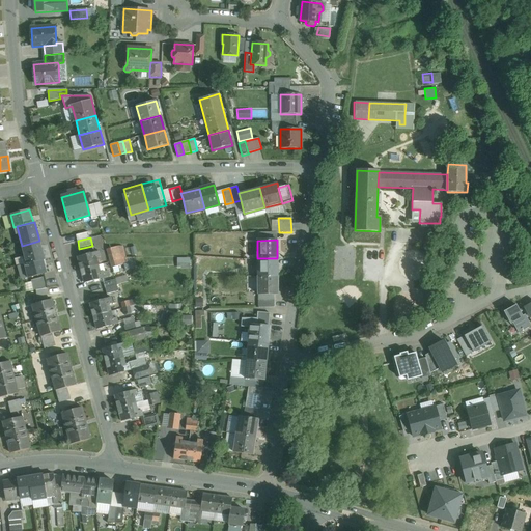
[(39,241),(22,246),(27,263),(43,259),(45,259),(39,241)]
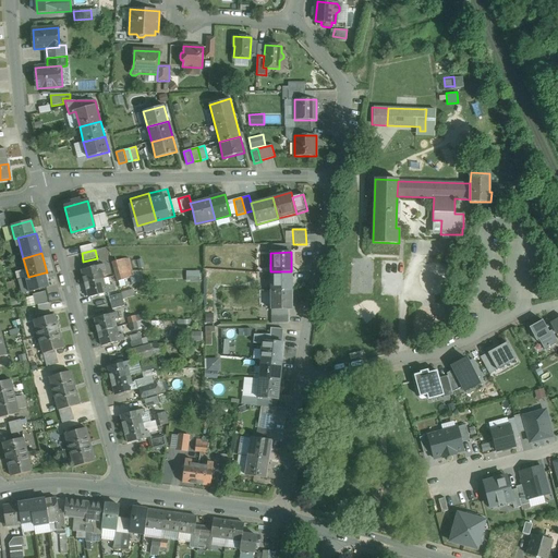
[(124,258),(112,262),(116,276),(123,274),(129,273),(124,258)]
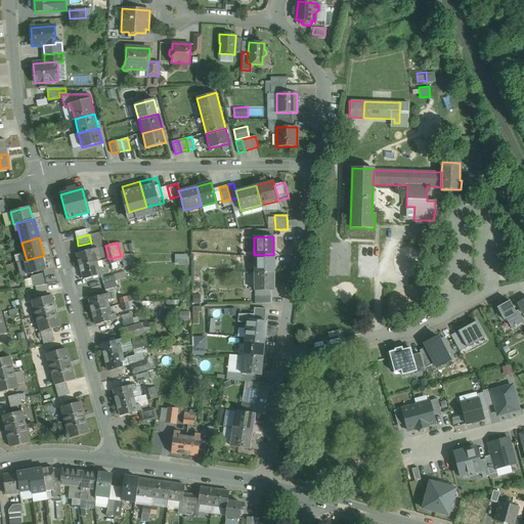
[(125,252),(133,250),(131,243),(123,245),(125,252)]
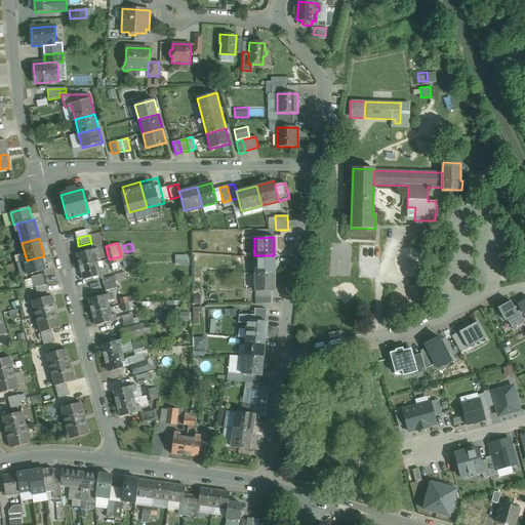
[(350,245),(331,244),(331,274),(344,275),(344,269),(349,269),(350,245)]
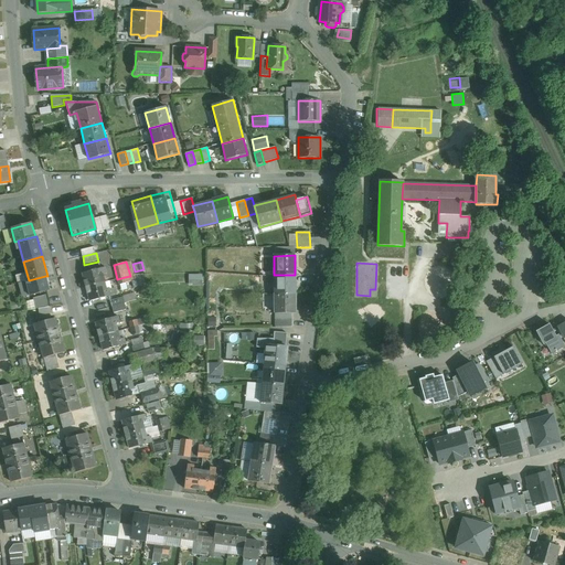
[(408,264),(391,264),(390,296),(402,297),(402,290),(407,290),(408,264)]
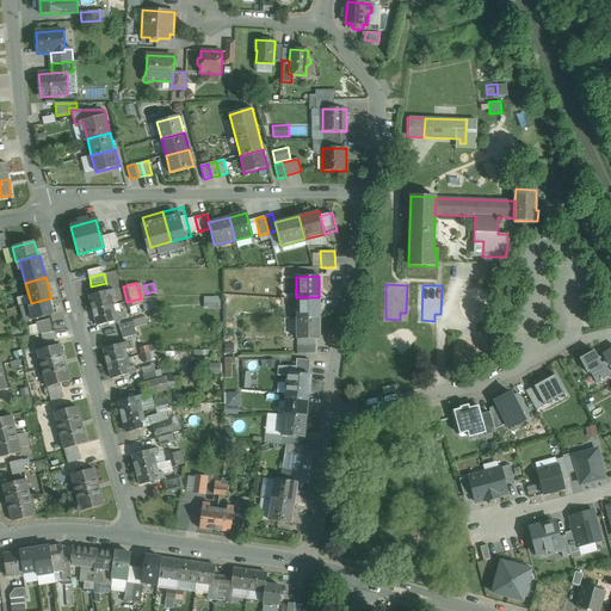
[(113,290),(90,296),(93,312),(113,306),(111,297),(115,296),(113,290)]
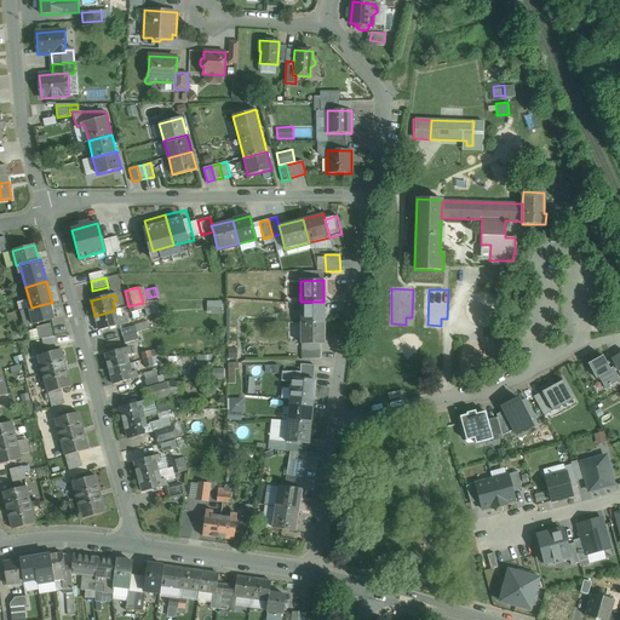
[(323,322),(323,302),(300,302),(302,322),(323,322)]
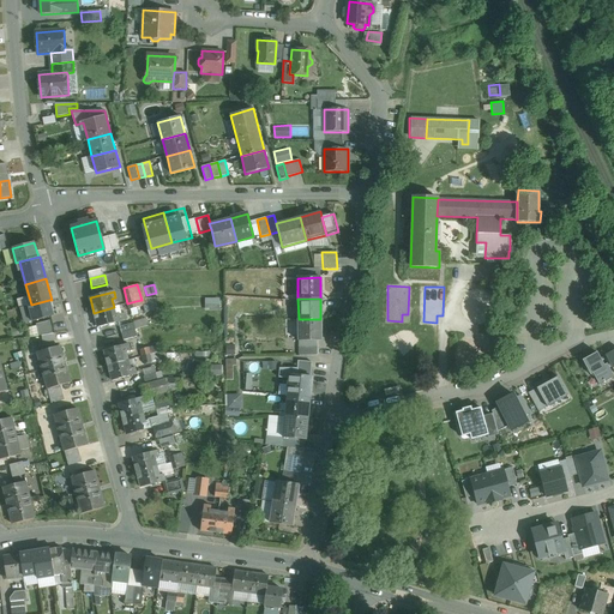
[(31,305),(20,308),(25,323),(32,320),(32,321),(54,315),(49,300),(31,305)]
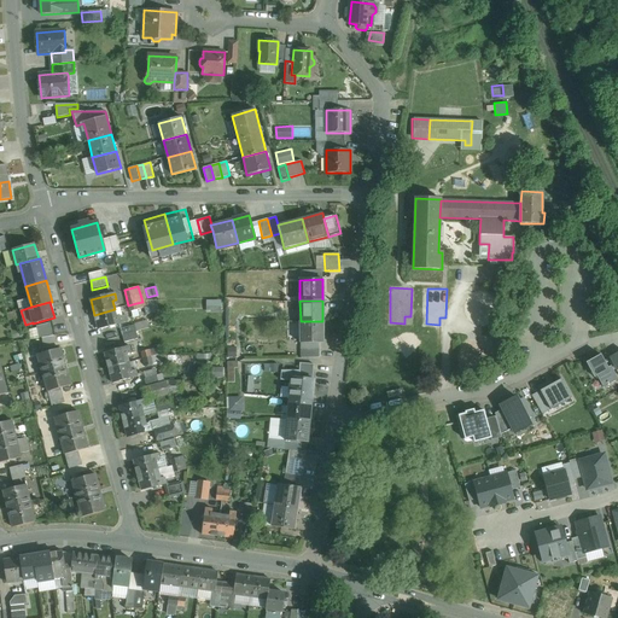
[(115,309),(94,315),(99,330),(123,324),(121,316),(117,318),(115,309)]
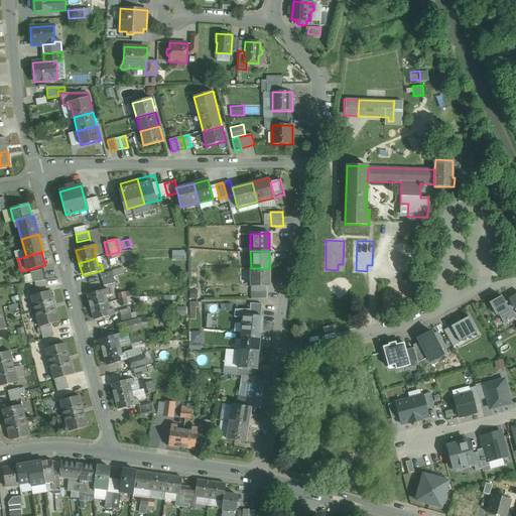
[(251,268),(251,286),(267,286),(270,286),(269,268),(251,268)]
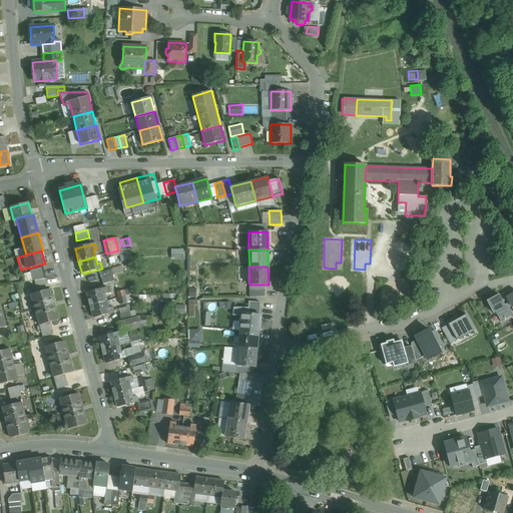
[(43,268),(30,271),(32,281),(35,280),(46,279),(43,268)]
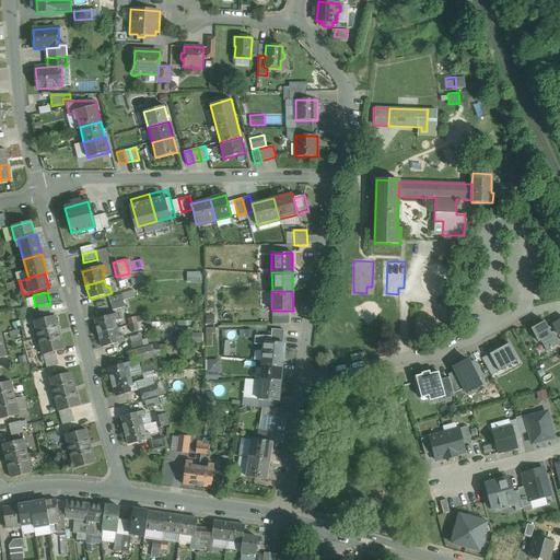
[(124,301),(111,304),(113,311),(125,307),(124,301)]
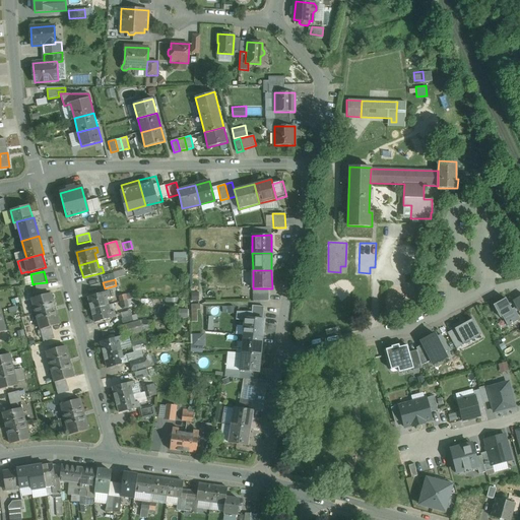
[(109,291),(88,298),(91,310),(109,305),(107,298),(111,297),(109,291)]
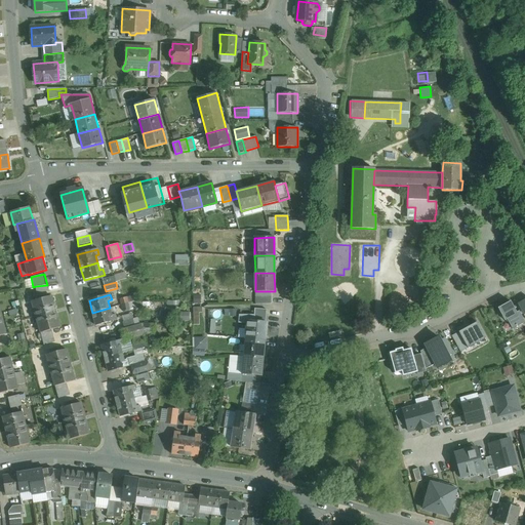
[(51,295),(33,300),(41,332),(51,329),(59,327),(51,295)]
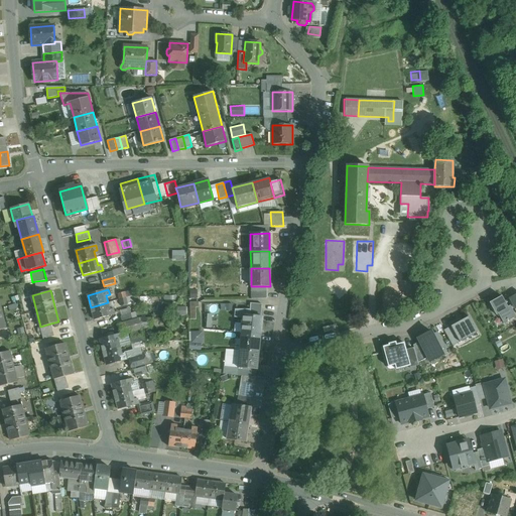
[(503,324),(515,316),(510,306),(508,307),(502,296),(490,303),(496,315),(498,314),(503,324)]
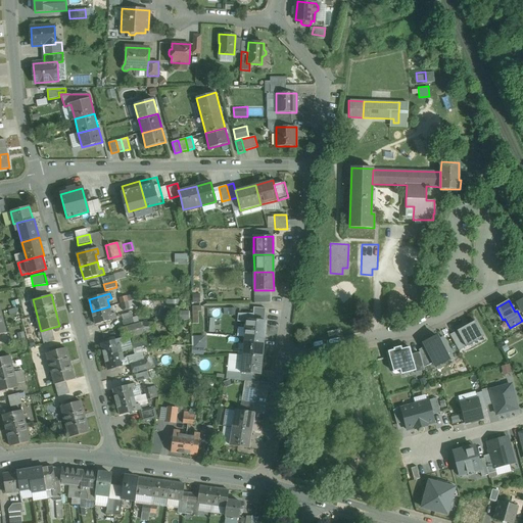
[(109,306),(92,312),(95,325),(116,320),(114,314),(111,314),(109,306)]
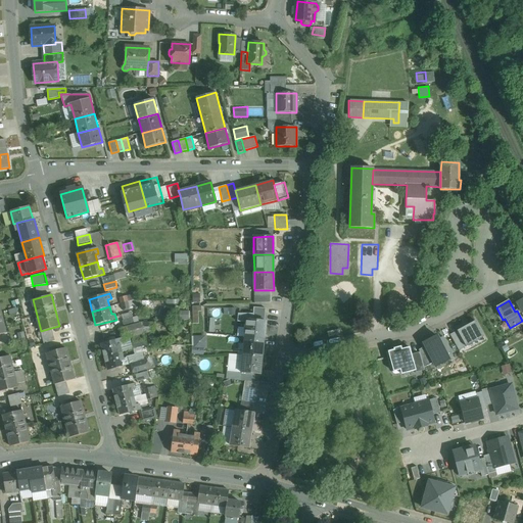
[(247,307),(246,320),(265,321),(266,310),(247,307)]
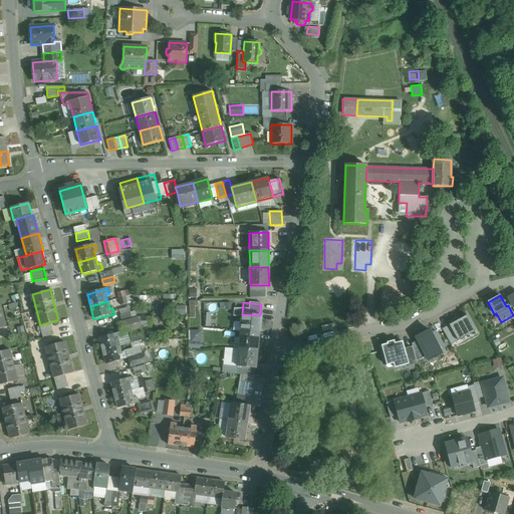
[(131,313),(119,315),(121,321),(133,318),(131,313)]
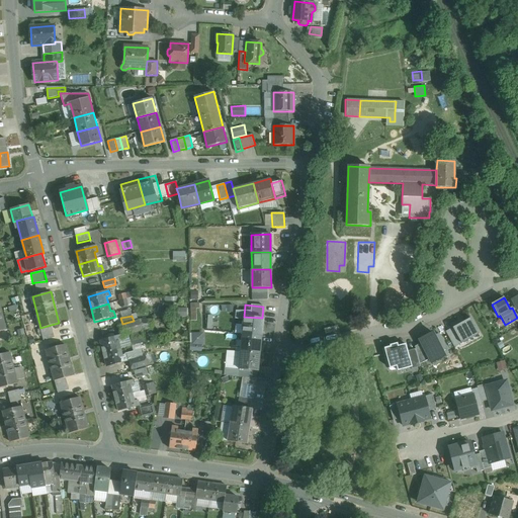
[(262,318),(244,317),(243,334),(261,336),(263,318),(262,318)]
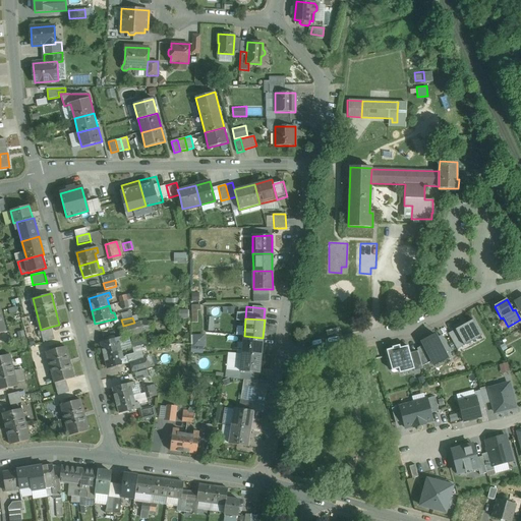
[(453,326),(455,330),(464,346),(481,336),(473,320),(463,326),(461,322),(453,326)]
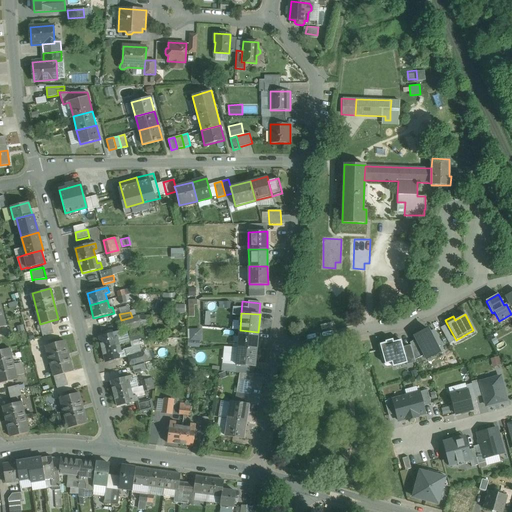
[(40,324),(43,336),(54,333),(50,321),(40,324)]
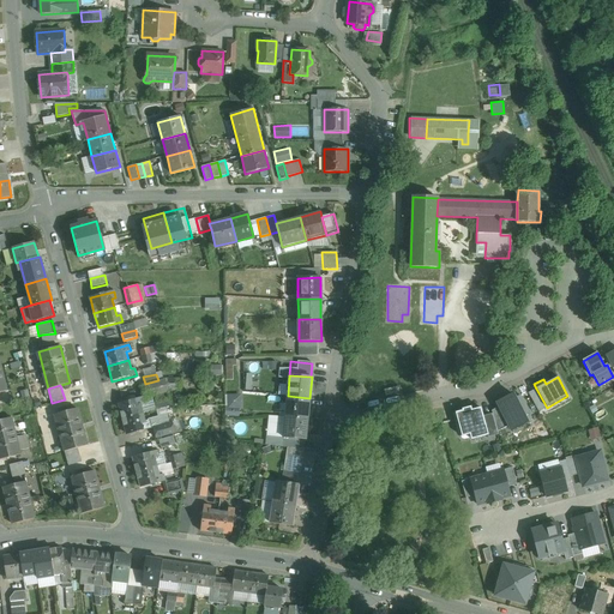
[(539,411),(547,408),(536,389),(528,393),(539,411)]
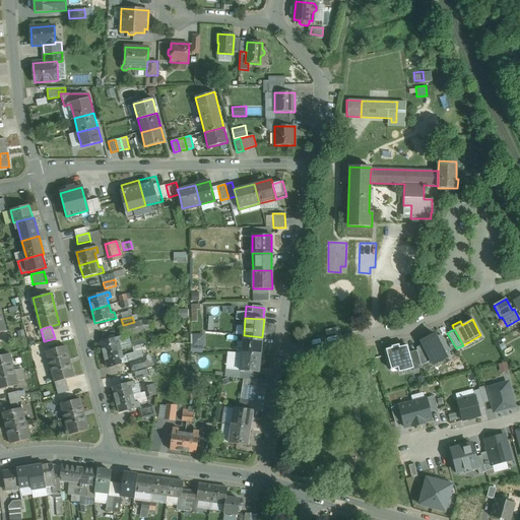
[(204,333),(191,333),(191,351),(204,351),(204,333)]
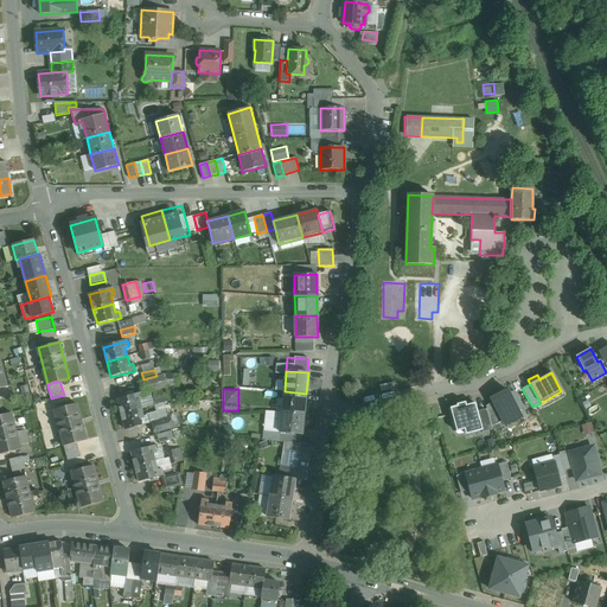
[(508,390),(491,398),(493,402),(503,421),(505,426),(522,417),(518,410),(523,408),(515,391),(510,394),(508,390)]
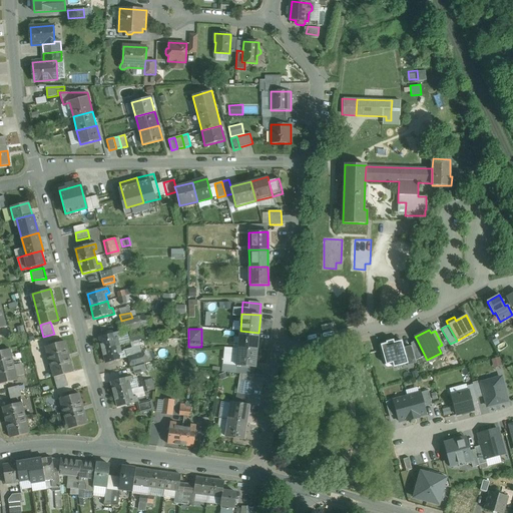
[(259,333),(240,331),(238,349),(258,350),(259,333)]
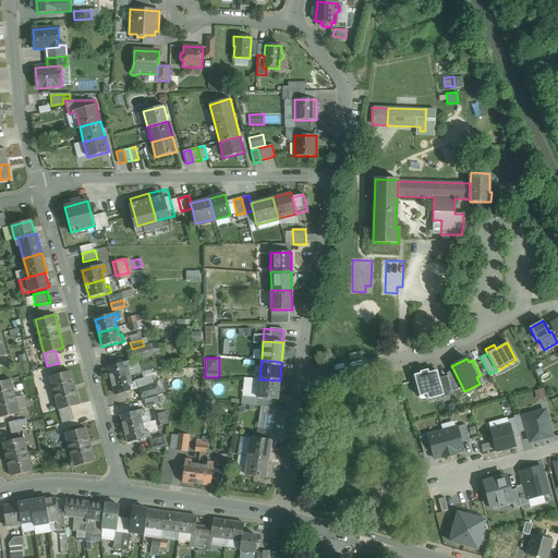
[(130,361),(108,367),(111,381),(130,376),(128,368),(131,367),(130,361)]
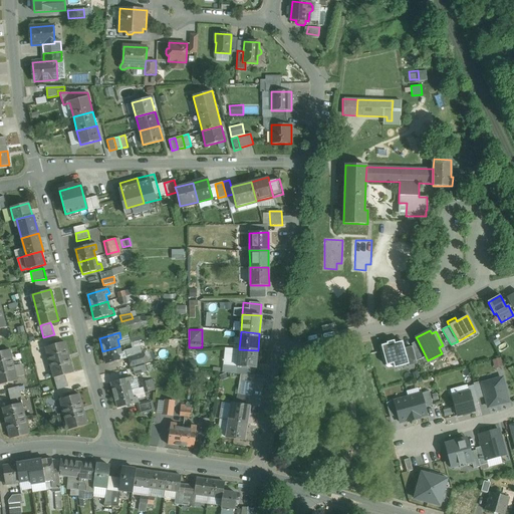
[(387,344),(379,346),(383,363),(386,362),(387,365),(394,363),(395,368),(408,364),(409,364),(405,348),(403,341),(395,343),(395,340),(387,342),(387,344)]
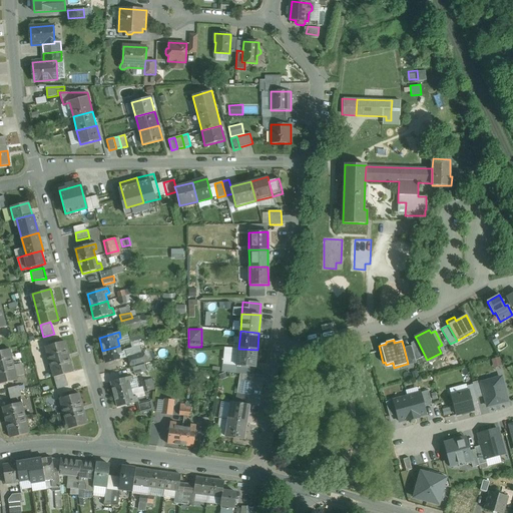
[(412,346),(416,361),(425,356),(417,340),(411,343),(412,346)]
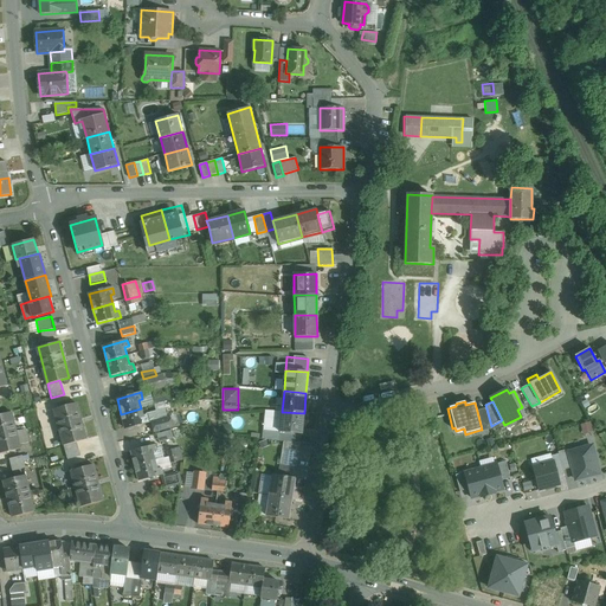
[(76,403),(55,408),(64,445),(77,442),(85,439),(76,403)]
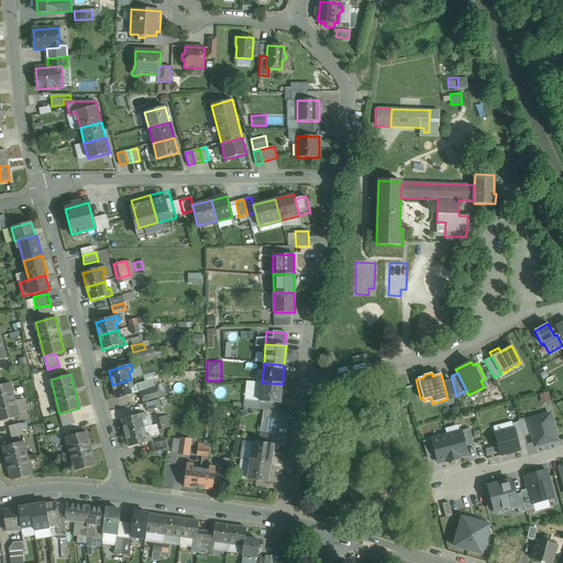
[(131,379),(112,385),(117,398),(139,393),(136,386),(133,387),(131,379)]
